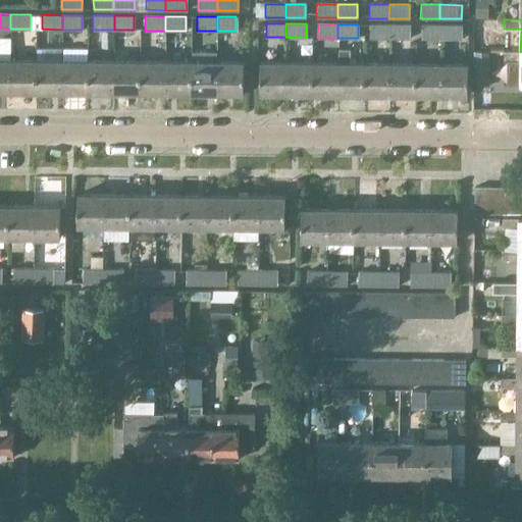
[(388,38),(388,24),(369,24),(369,38),(388,38)]
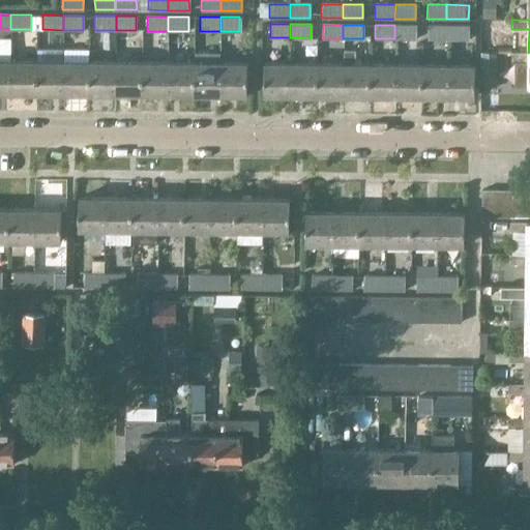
[(415,39),(415,25),(394,25),(394,38),(415,39)]
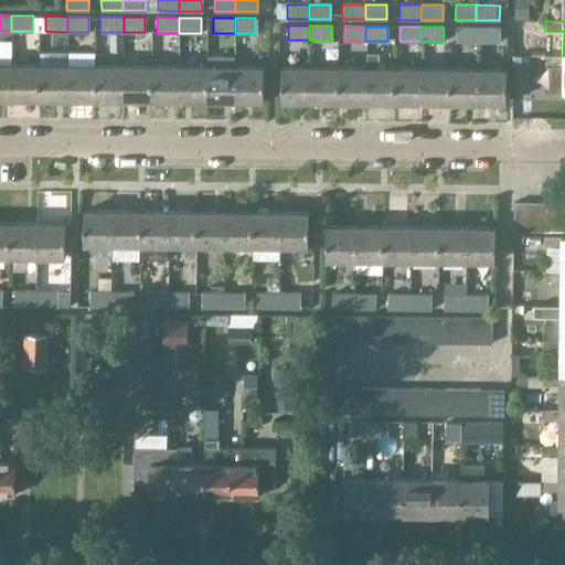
[(477,42),(476,27),(456,27),(456,42),(477,42)]
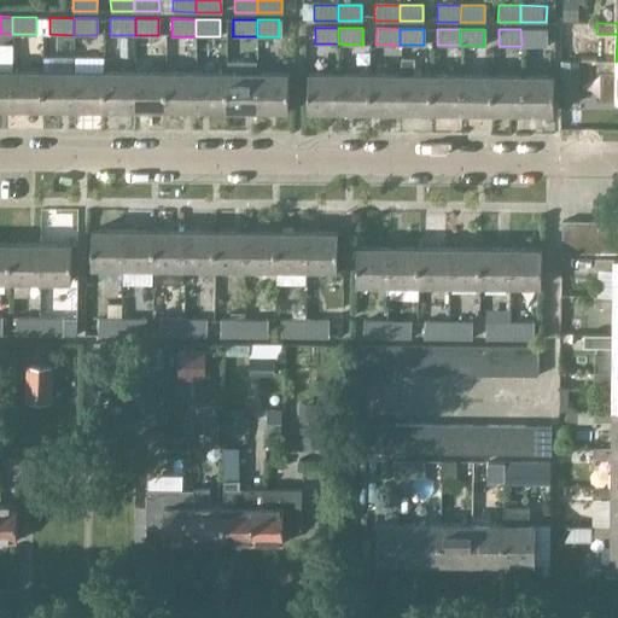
[(546,46),(546,30),(520,29),(522,46),(546,46)]
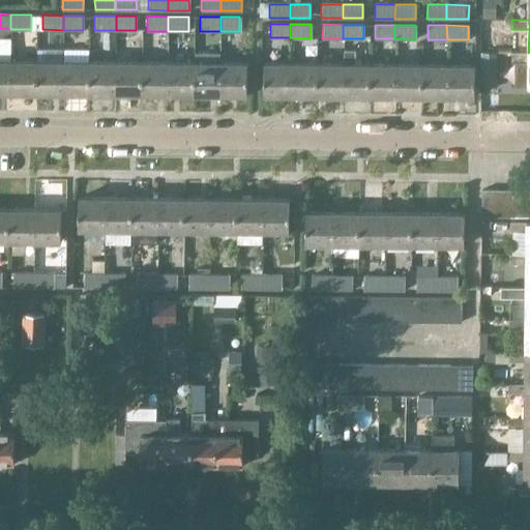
[(342,63),(342,94),(369,94),(369,62),(355,62),(356,50),(344,49),(344,63),(342,63)]
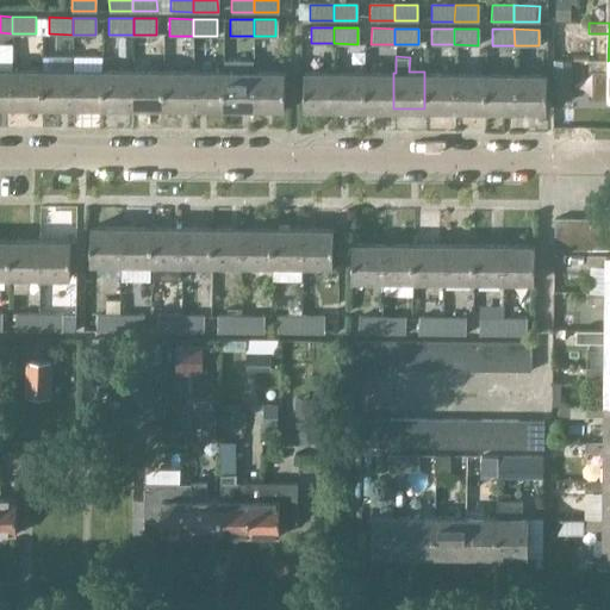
[(253,109),(253,73),(253,58),(222,58),(222,72),(222,109),(253,109)]
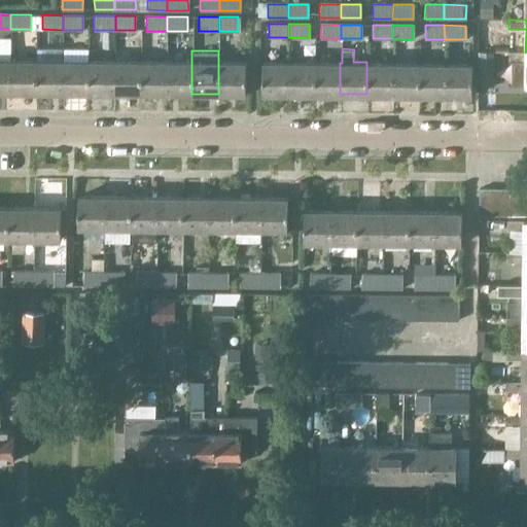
[(526,51),(525,53),(508,53),(508,62),(512,62),(512,85),(525,85),(526,85),(526,51)]
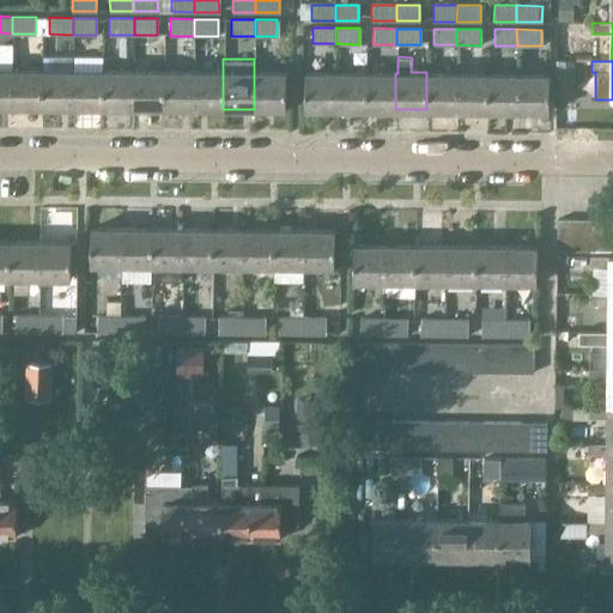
[(0,107),(11,107),(11,71),(0,70),(0,107)]
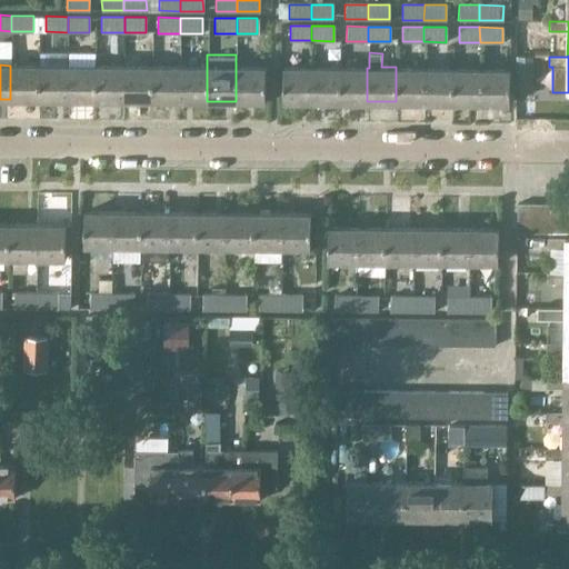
[(38,100),(38,66),(10,66),(10,99),(38,100)]
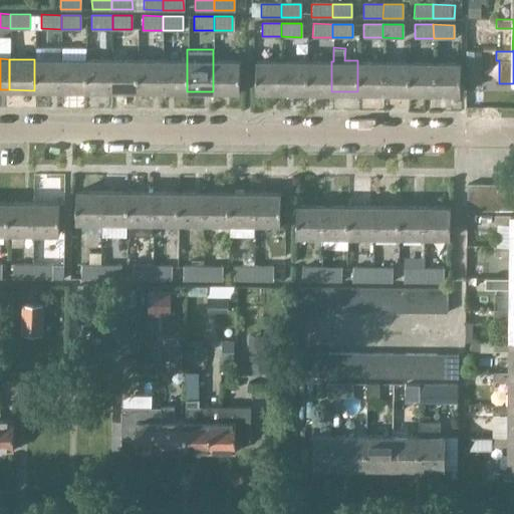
[(60,90),(60,59),(34,59),(34,90),(60,90)]
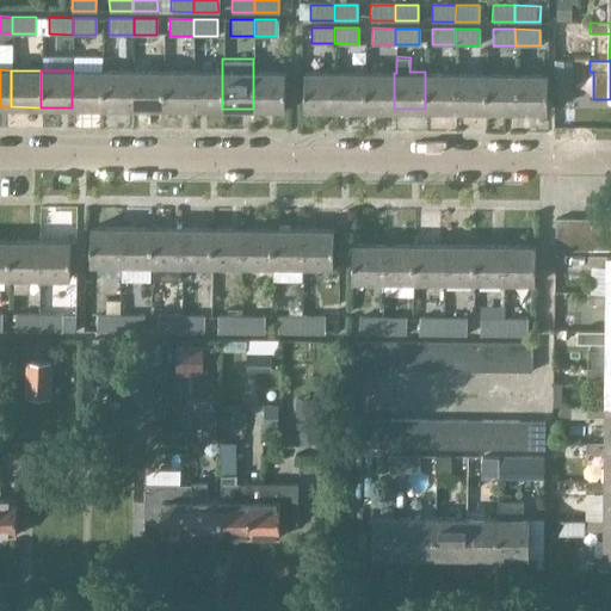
[(102,107),(102,71),(72,71),(72,107),(102,107)]
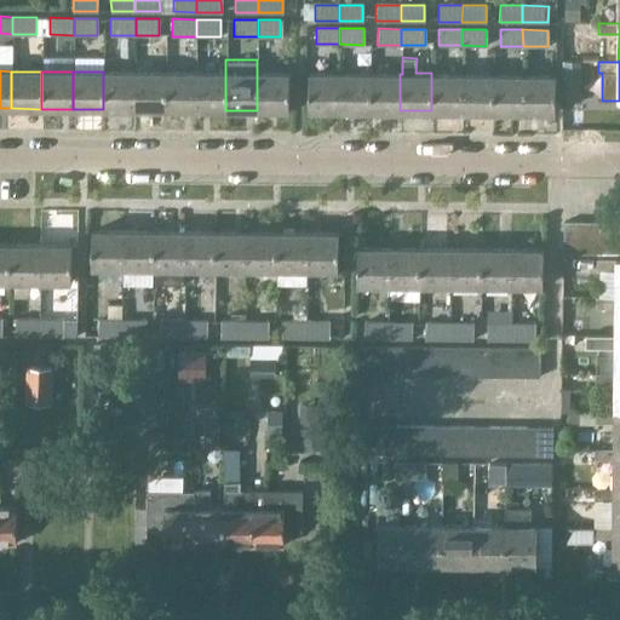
[(133,109),(133,73),(103,72),(103,109),(133,109)]
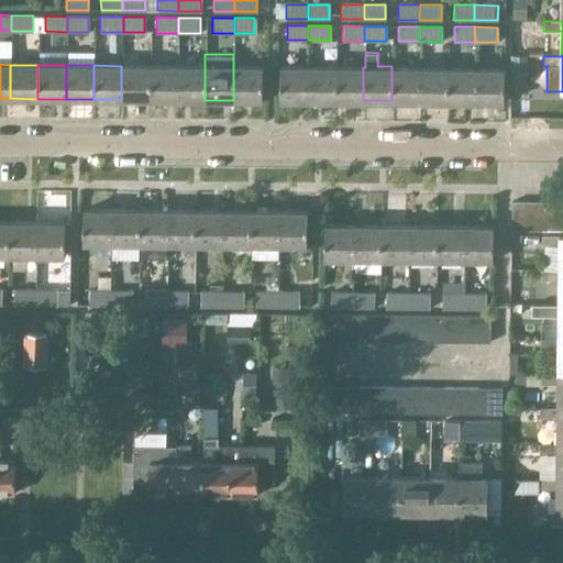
[(150,100),(150,66),(121,66),(121,99),(150,100)]
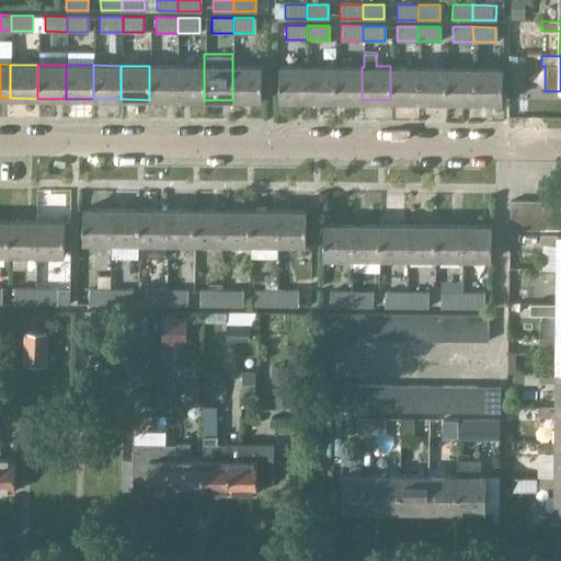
[(176,100),(176,66),(149,66),(149,100),(176,100)]
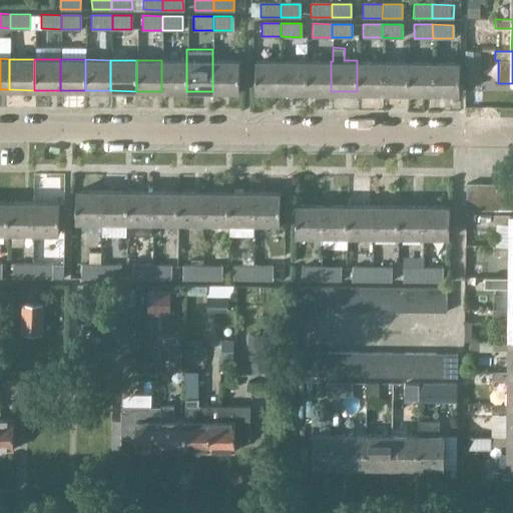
[(186,91),(186,60),(161,60),(161,91),(186,91)]
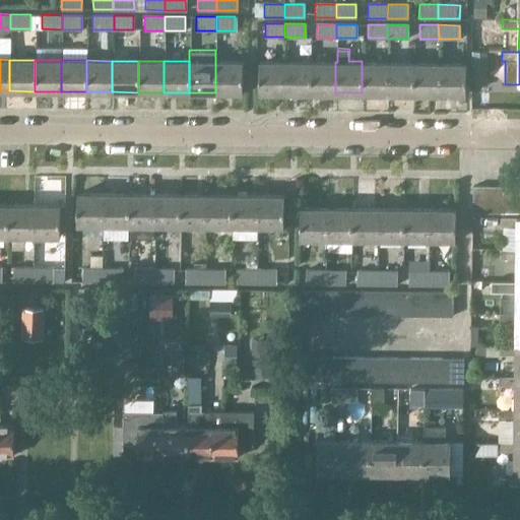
[(362,92),(387,92),(387,61),(362,61),(362,92)]
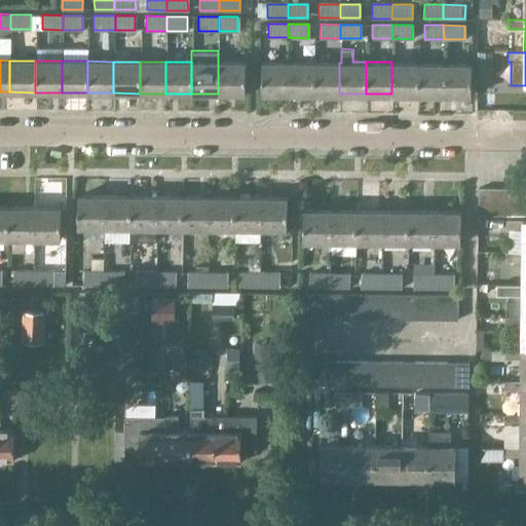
[(391,94),(417,94),(417,62),(391,62),(391,94)]
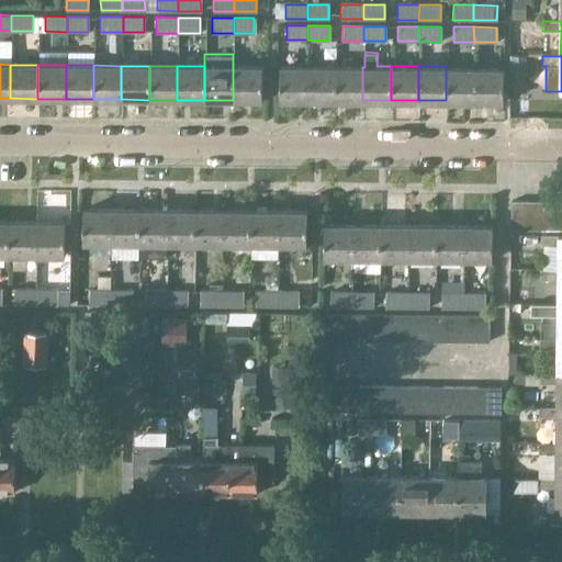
[(446,100),(473,100),(473,66),(446,66),(446,100)]
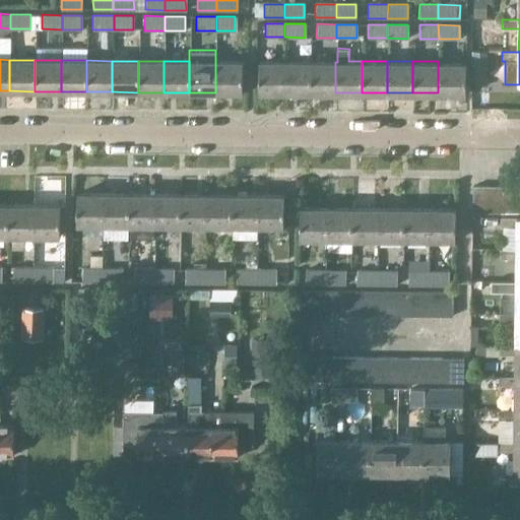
[(465,91),(465,64),(465,61),(438,61),(438,92),(465,91)]
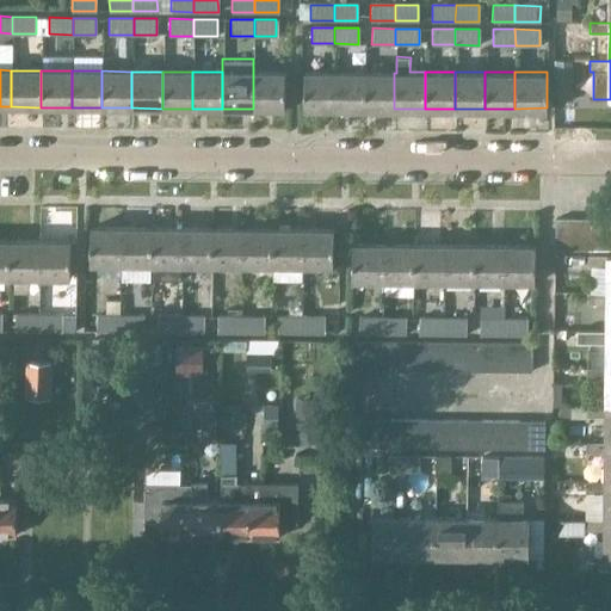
[(283,110),(283,73),(253,73),(253,109),(283,110)]
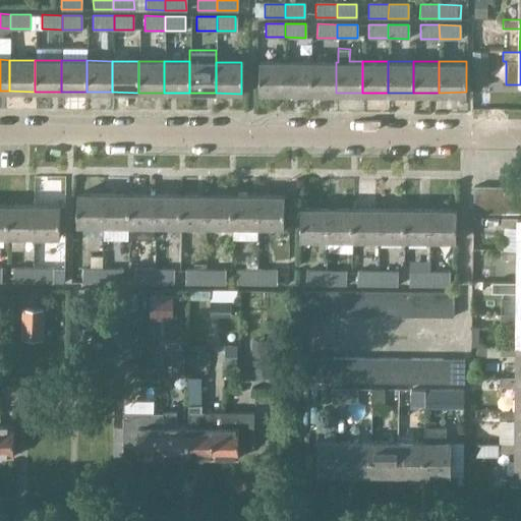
[(258,94),(285,94),(285,62),(258,62),(258,94)]
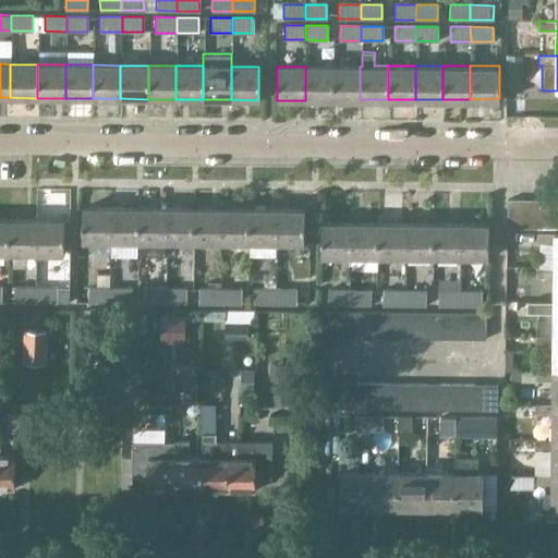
[(305,100),(334,99),(334,67),(305,67),(305,100)]
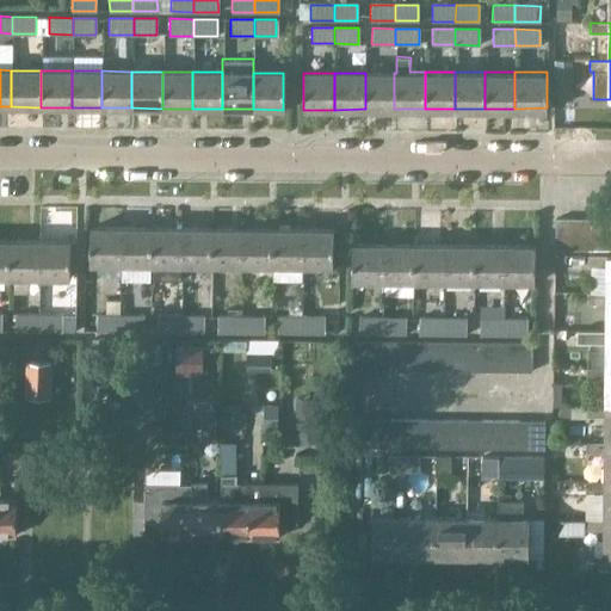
[(365,109),(394,109),(394,73),(365,73),(365,109)]
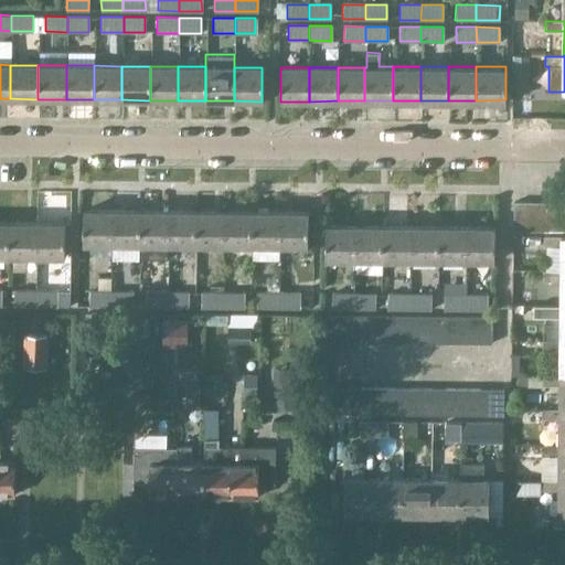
[(28,121),(29,106),(6,105),(4,120),(28,121)]
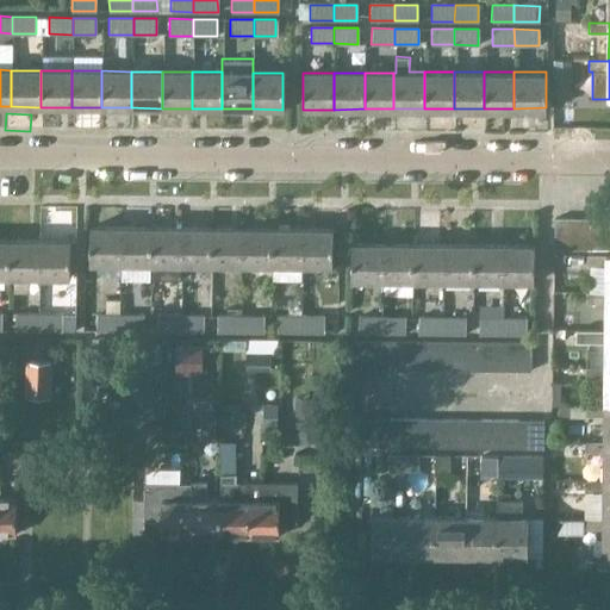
[(568,250),(568,218),(554,218),(554,250),(568,250)]
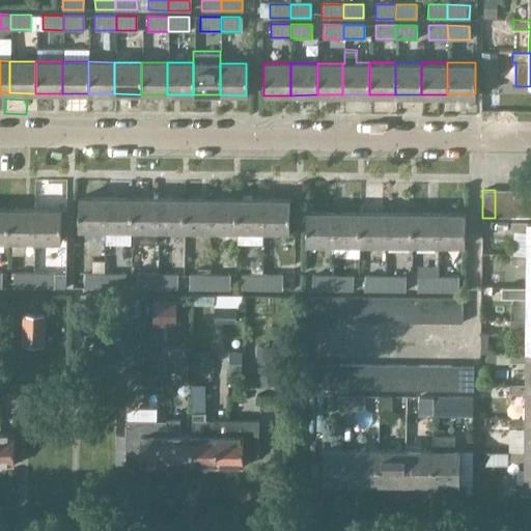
[(507,218),(507,190),(495,190),(495,218),(507,218)]
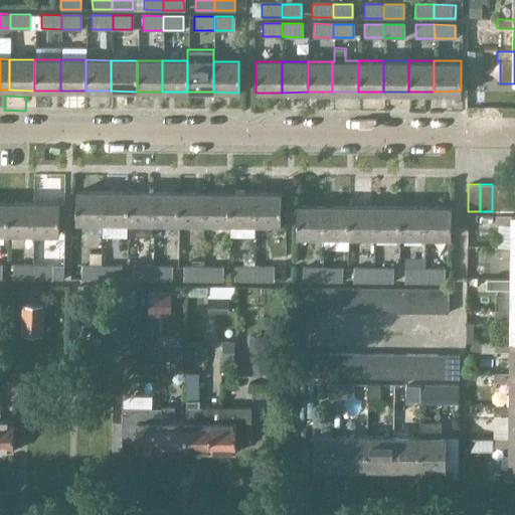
[(505,211),(505,184),(492,184),(492,211),(505,211)]
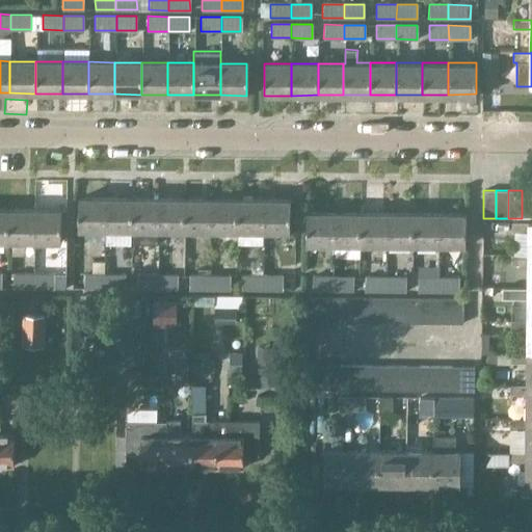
[(531,217),(531,190),(522,190),(522,218),(531,217)]
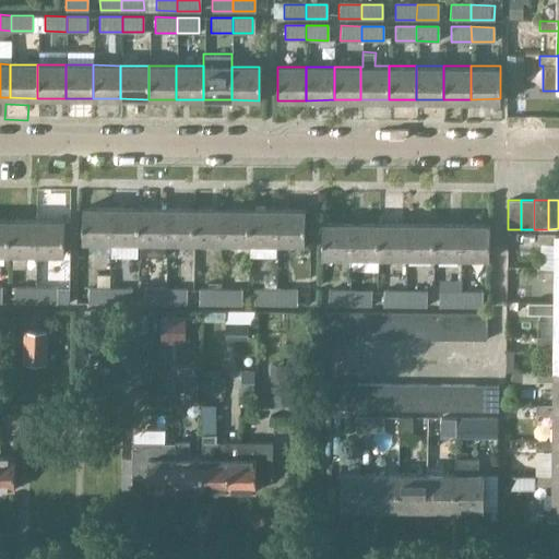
[(109,241),(109,207),(82,207),(82,240),(109,241)]
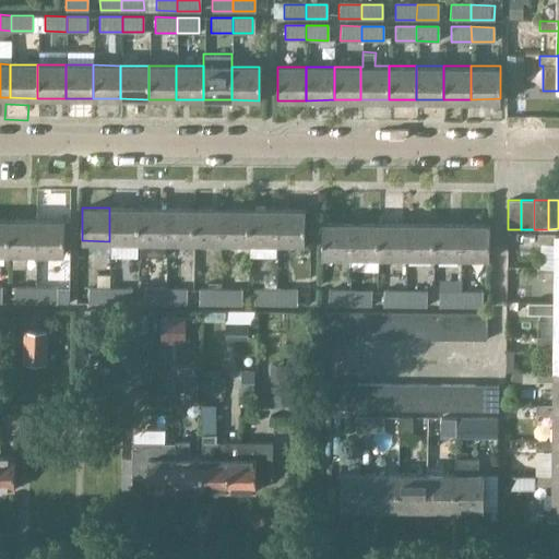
[(138,241),(138,209),(109,207),(109,241),(138,241)]
